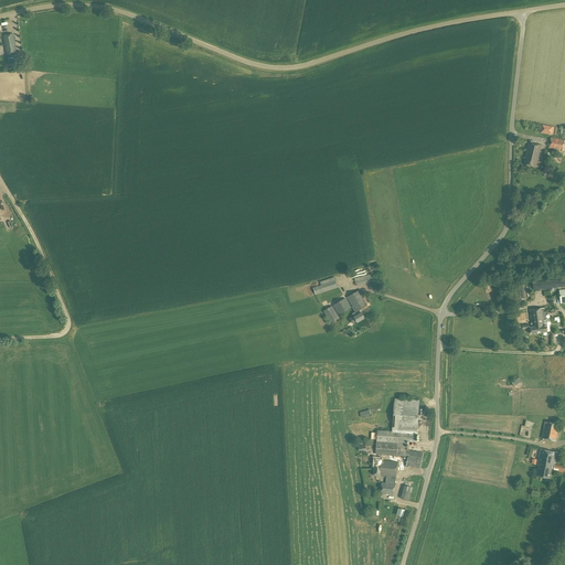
[(3,35),(7,57),(17,55),(13,34),(3,35)]
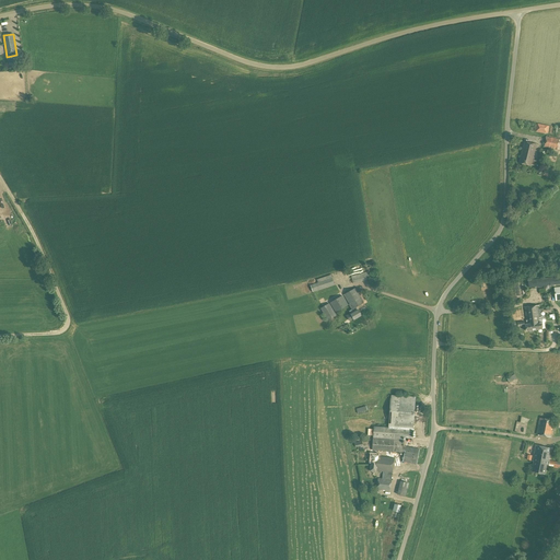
[(547,133),(548,126),(537,124),(536,131),(547,133)]
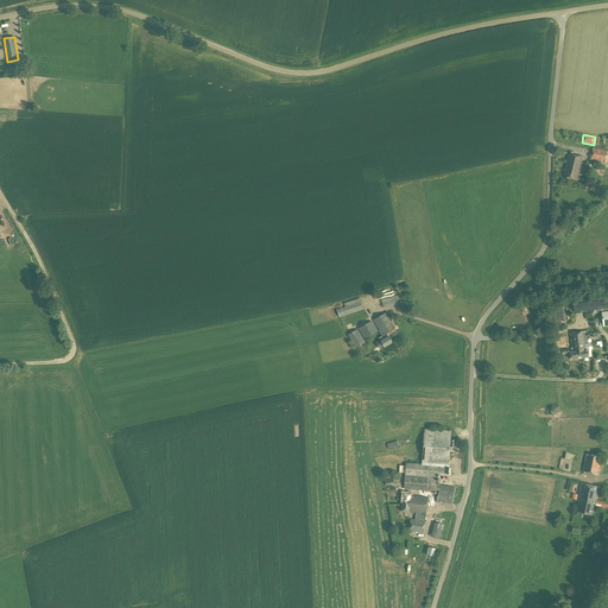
[(605,163),(607,152),(593,149),(590,160),(605,163)]
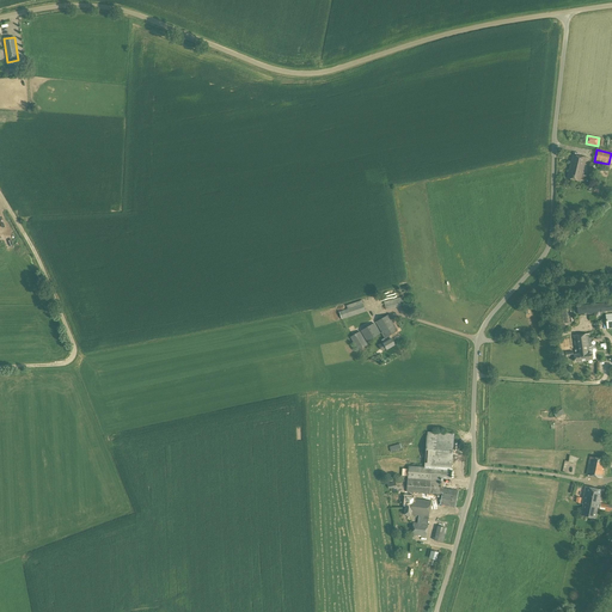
[(581,182),(586,158),(573,154),(567,178),(581,182)]
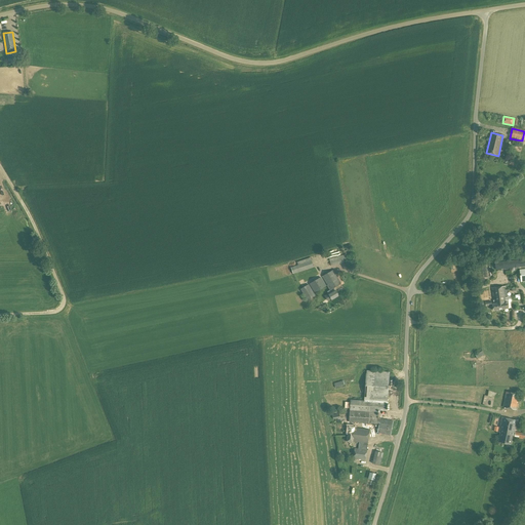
[(331,266),(347,261),(346,255),(329,259),(331,266)]
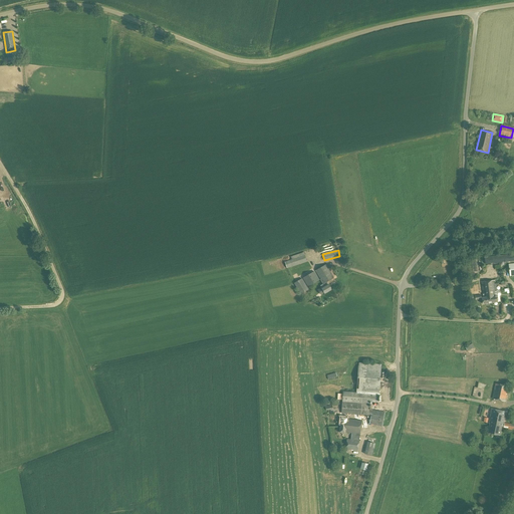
[(291,259),(285,262),(287,268),(289,267),(289,268),(291,267),(299,264),(307,261),(304,252),(290,257),(291,259)]
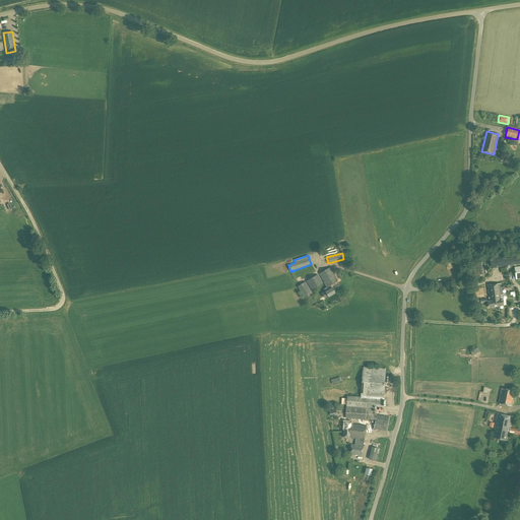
[(515,265),(514,264),(519,263),(519,256),(491,260),(491,267),(511,265),(515,265)]
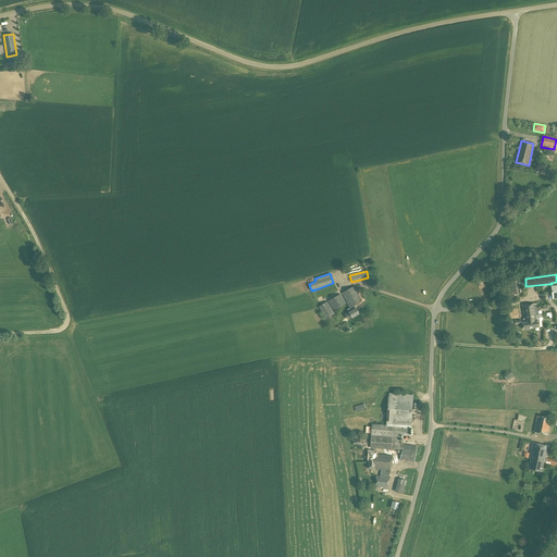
[(353,287),(342,294),(347,301),(347,304),(349,308),(347,310),(348,311),(344,314),(347,320),(351,318),(353,319),(360,313),(356,307),(355,307),(354,306),(362,300),(353,287)]
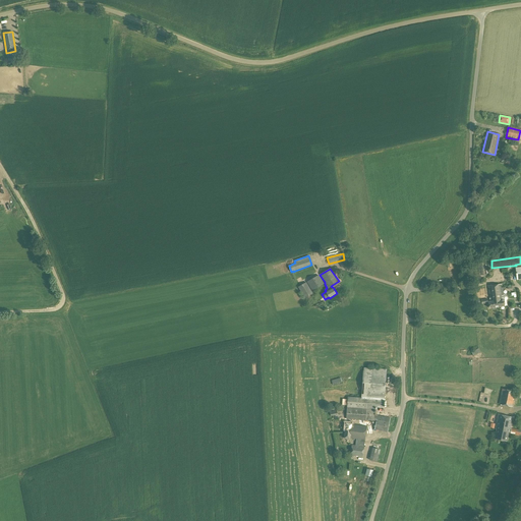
[(312,291),(324,284),(319,275),(306,282),(312,291)]
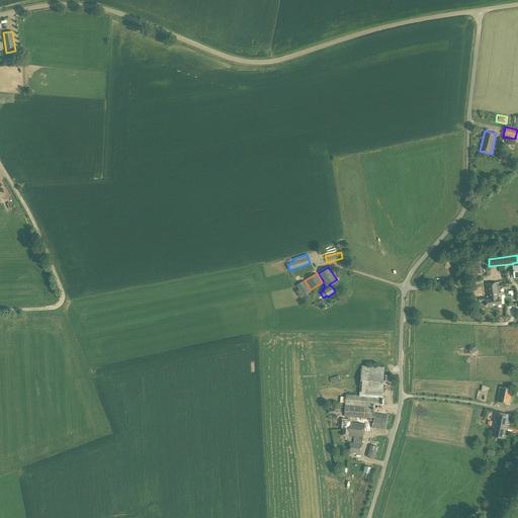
[(304,296),(311,292),(305,280),(296,285),(304,296)]
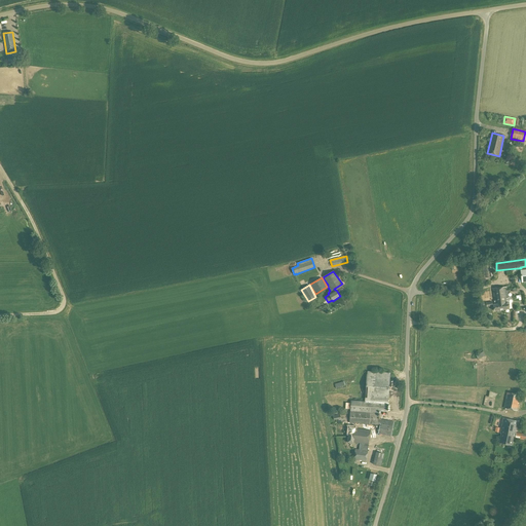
[(508,297),(508,291),(505,291),(505,287),(492,289),(494,304),(493,305),(494,311),(510,309),(508,297)]
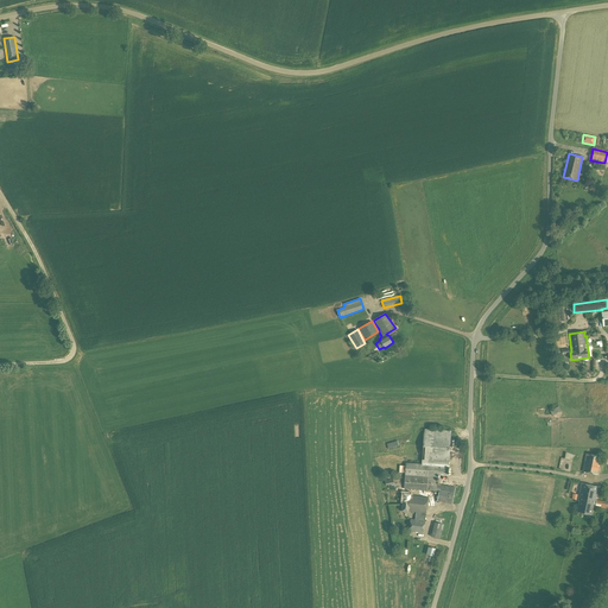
[(449,466),(451,431),(424,429),(422,464),(406,463),(404,488),(436,491),(438,492),(437,501),(451,505),(455,488),(436,485),(437,479),(438,466),(449,466)]
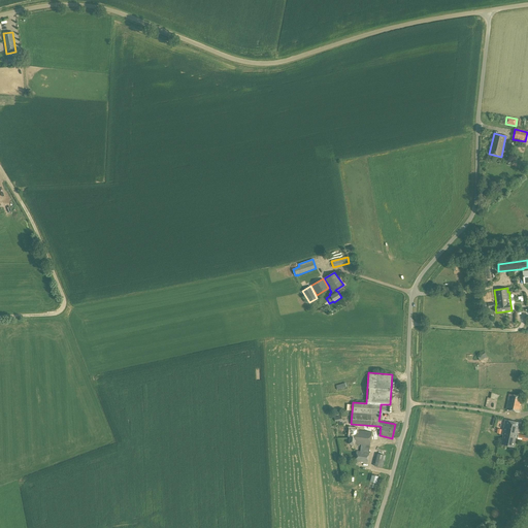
[(519,413),(522,397),(508,394),(505,409),(519,413)]
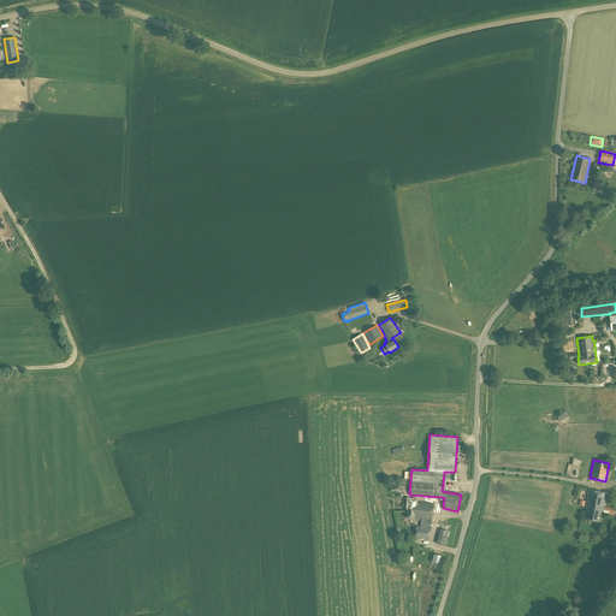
[(603,511),(603,508),(606,493),(588,490),(585,507),(586,508),(584,519),(599,521),(602,510),(603,511)]
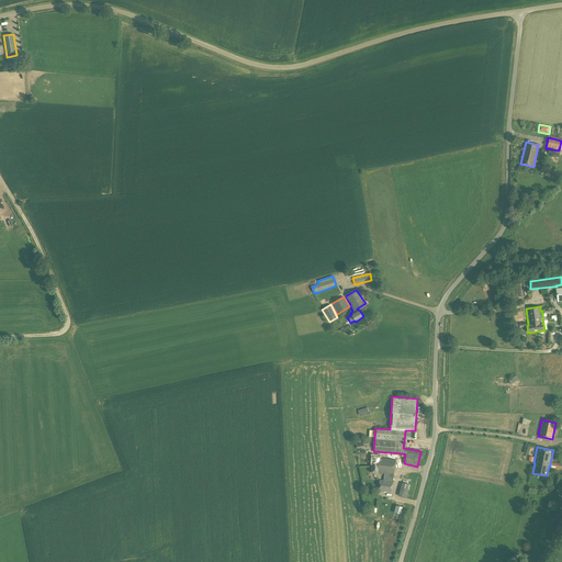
[(392,493),(395,460),(379,458),(380,457),(373,456),(371,473),(378,473),(378,472),(384,473),(383,480),(379,480),(378,491),(392,493)]
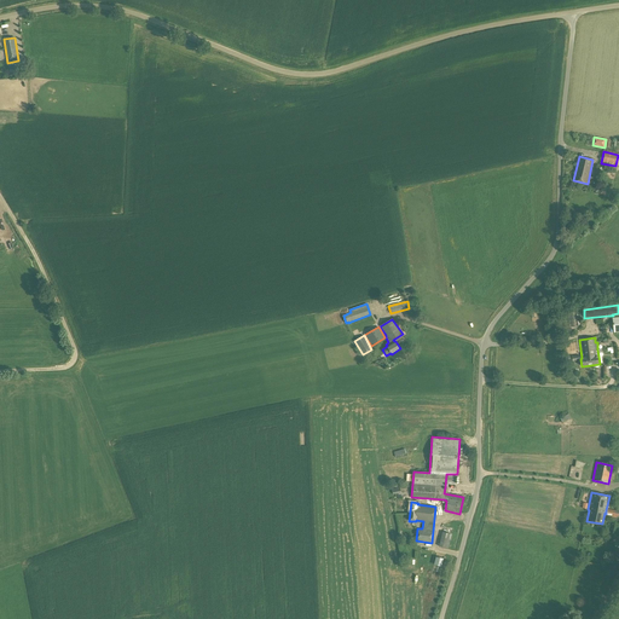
[(449,548),(452,533),(443,532),(440,547),(449,548)]
